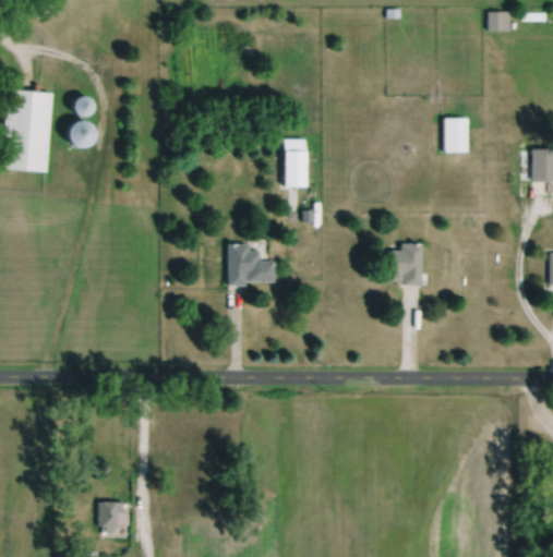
[(388,8),(388,17),(403,17),(403,8),(388,8)]
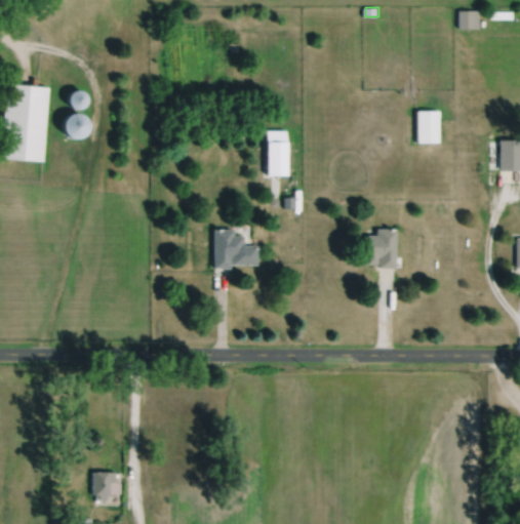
[(461,10),(462,29),(482,28),(481,10),(461,10)]
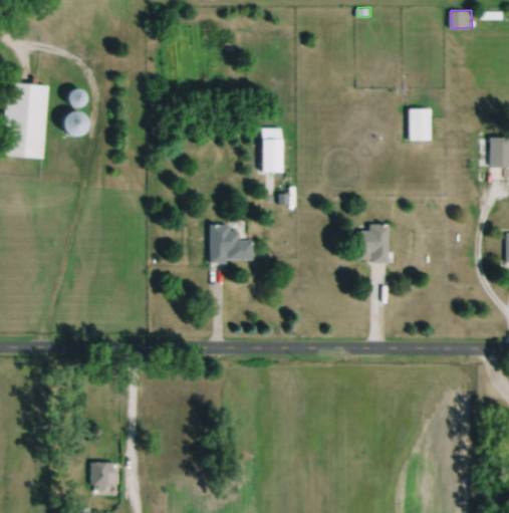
[(226,42),(226,50),(235,50),(235,42),(226,42)]
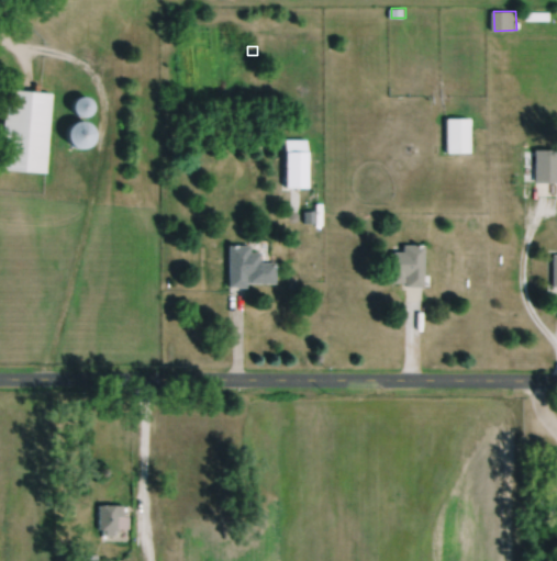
[(9,90),(3,168),(48,171),(54,94),(43,93),(9,90)]
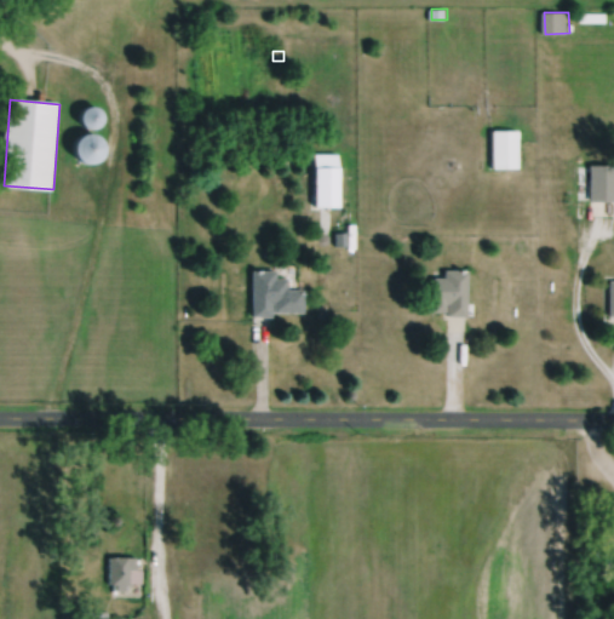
[(90,107),(87,109),(85,112),(84,114),(82,118),(82,121),(84,124),(86,126),(89,129),(92,130),(96,130),(98,129),(102,127),(104,125),(105,121),(105,118),(105,115),(104,112),(102,109),(99,108),(96,107),(93,107),(90,107)]
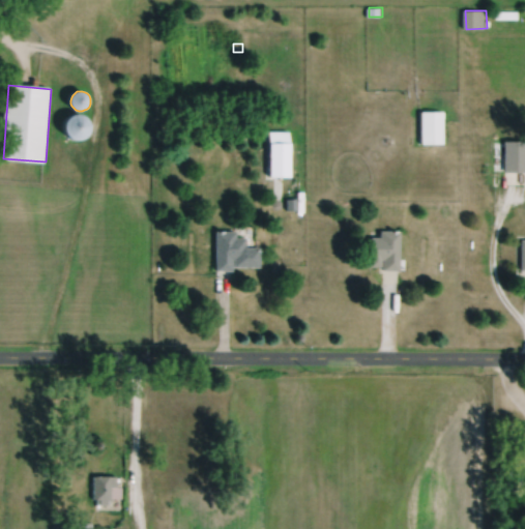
[(423,112),(424,144),(445,144),(445,121),(445,112),(425,112),(423,112)]
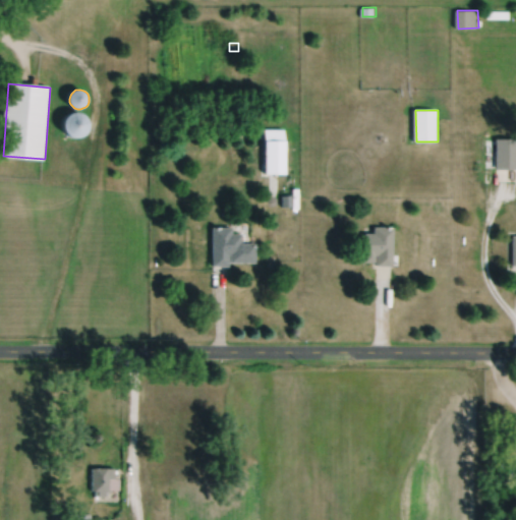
[(73,113),(69,114),(67,117),(65,120),(64,124),(65,128),(66,131),(69,134),(72,136),(75,137),(79,137),(82,135),(86,133),(89,130),(90,127),(90,123),(89,119),(87,116),(83,114),(80,112),(76,112),(73,113)]
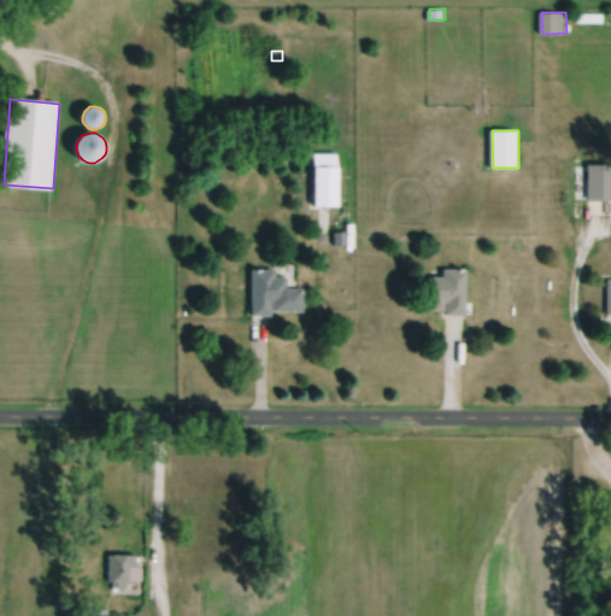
[(315,153),(315,206),(339,206),(339,153),(315,153)]
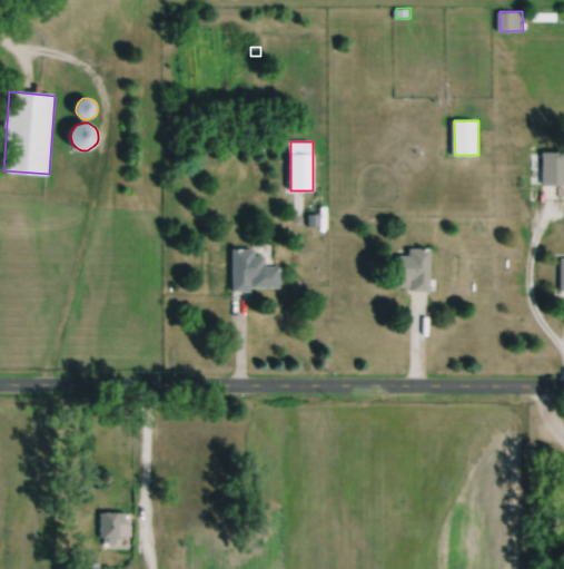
[(544,153),(544,185),(563,185),(563,153),(544,153)]
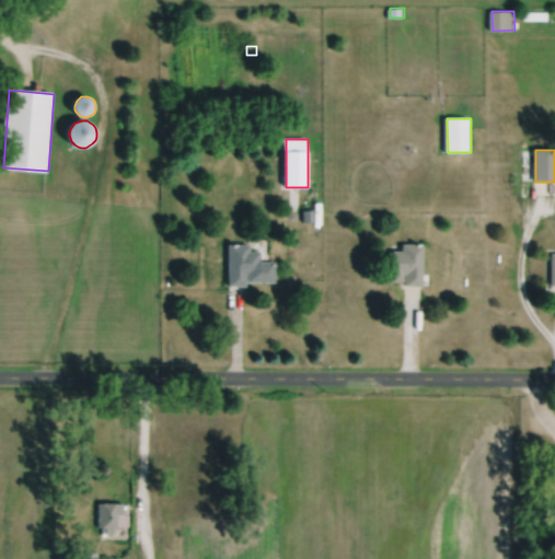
[(305,210),(305,223),(315,222),(314,210),(305,210)]
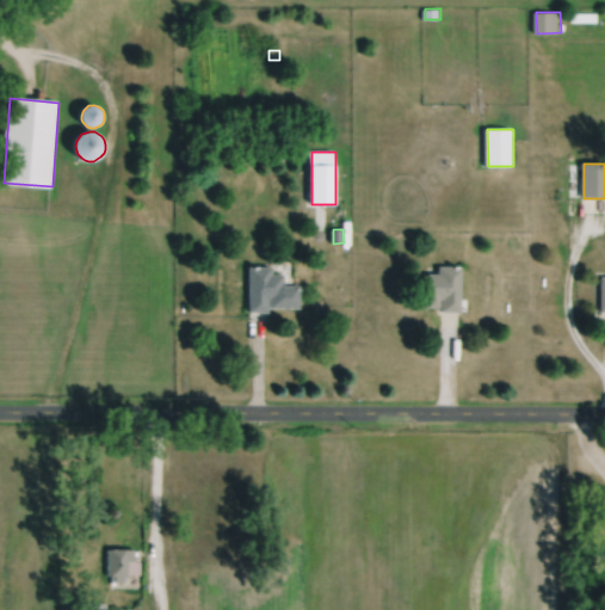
[(428,275),(428,308),(442,308),(442,300),(443,300),(443,313),(462,313),(463,267),(439,266),(439,275),(428,275)]
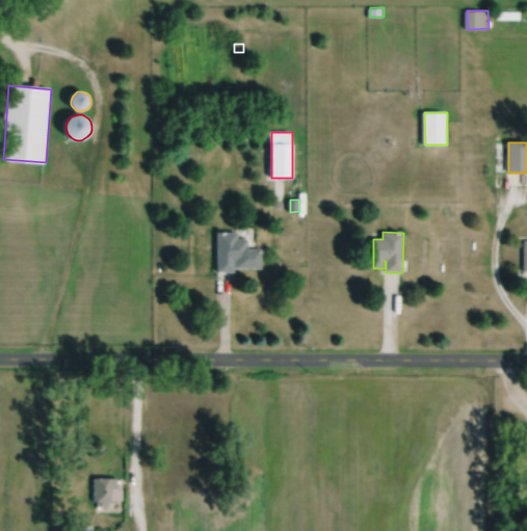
[(218,233),(218,272),(220,272),(235,272),(235,261),(237,261),(237,269),(262,269),(262,267),(262,249),(248,249),(248,239),(238,239),(238,233),(218,233)]
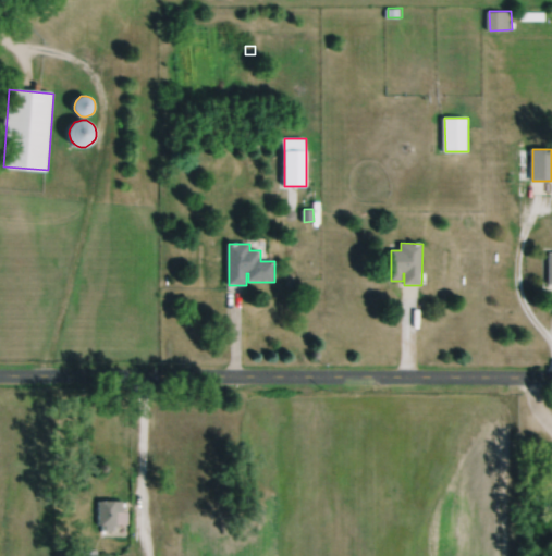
[(101,499),(101,524),(105,524),(105,530),(115,530),(115,524),(131,524),(131,511),(125,511),(125,499),(101,499)]
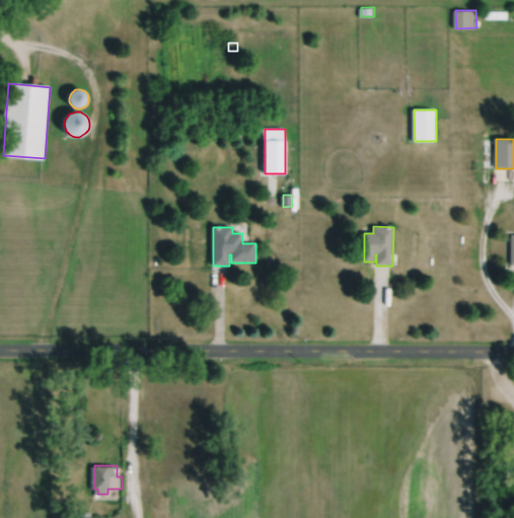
All buildings are outlined.
